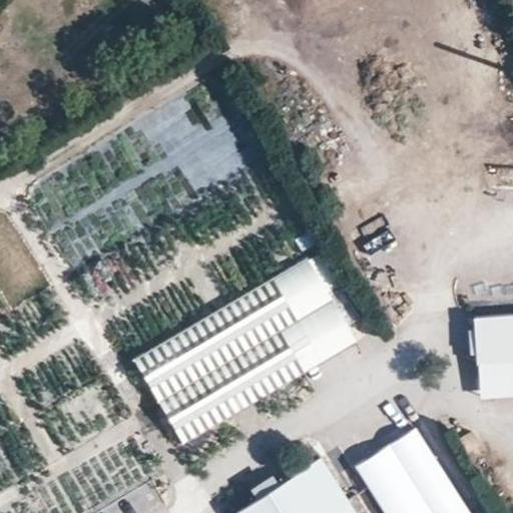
[(268,0),(276,13),(287,6),(282,0),(268,0)]
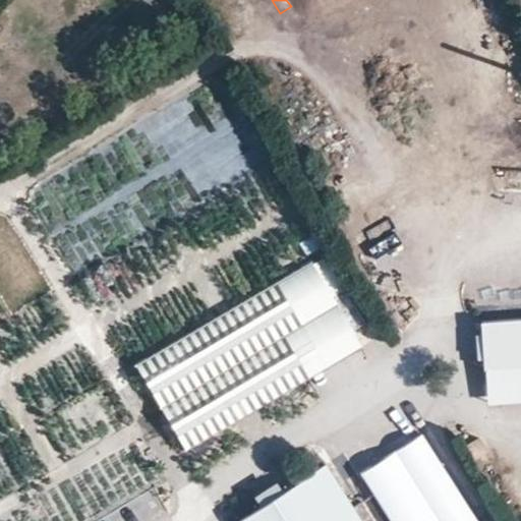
[(282,122),(292,117),(282,102),(274,107),(282,122)]
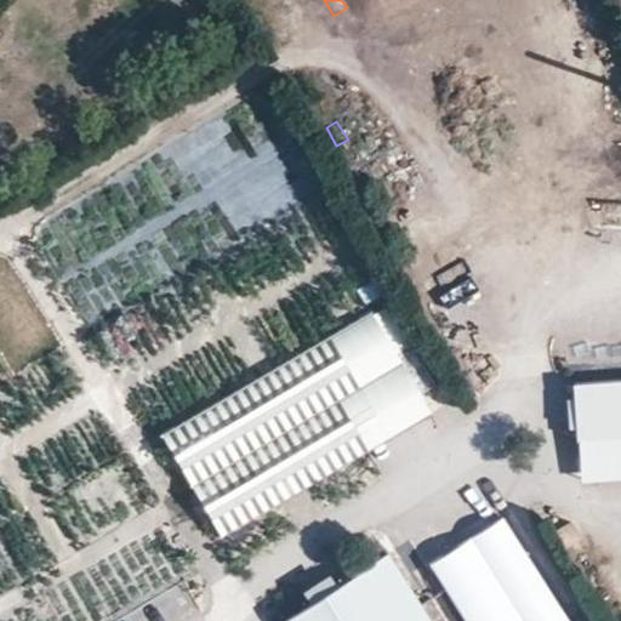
[(362,314),(159,438),(217,534),(421,412),(362,314)]
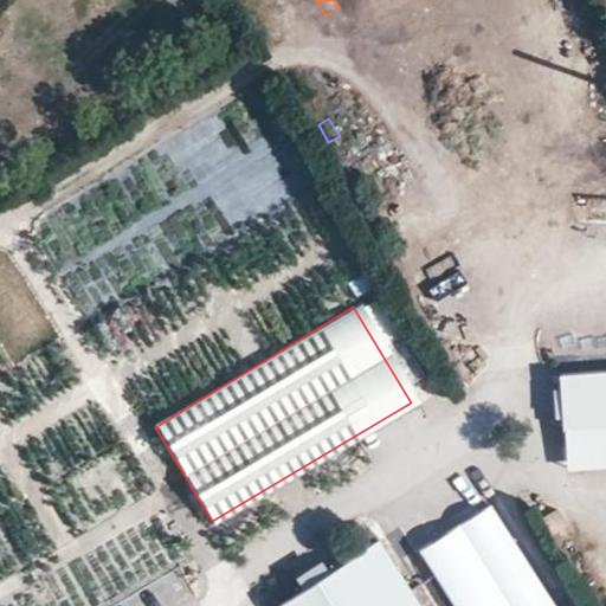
[(605,376),(563,380),(571,474),(605,470),(605,376)]
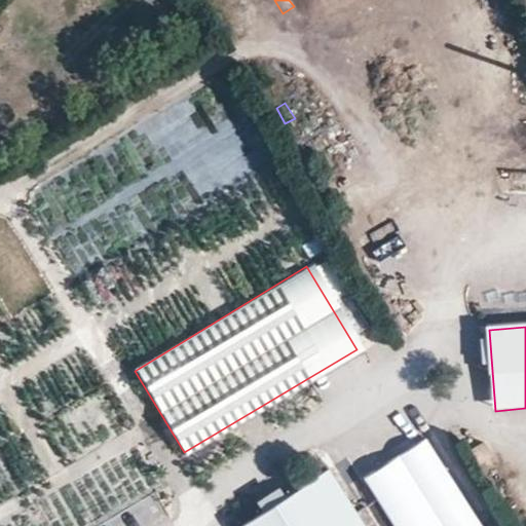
[(387,431),(447,525),(483,525),(413,415),(387,431)]
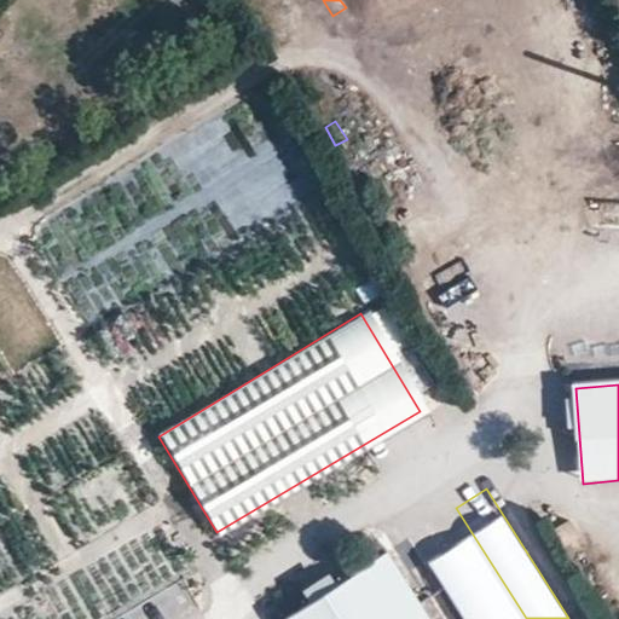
[(409,538),(458,618),(518,618),(450,512),(409,538)]
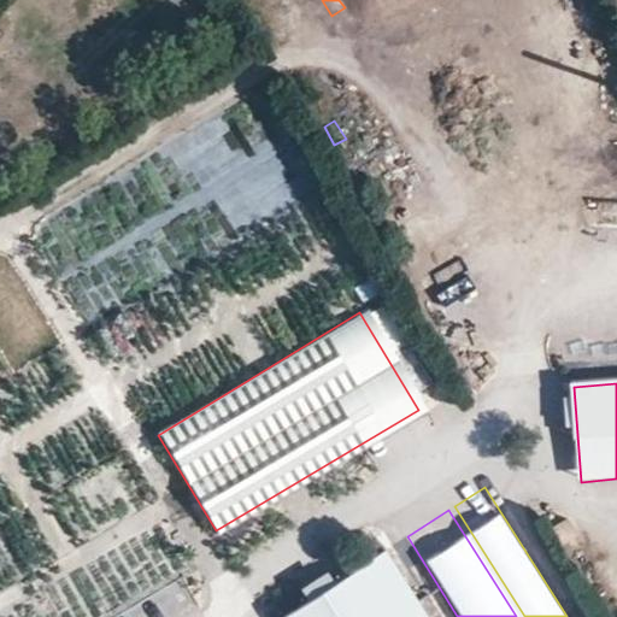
[(427,616),(385,551),(338,580),(303,603),(283,616),(427,616)]
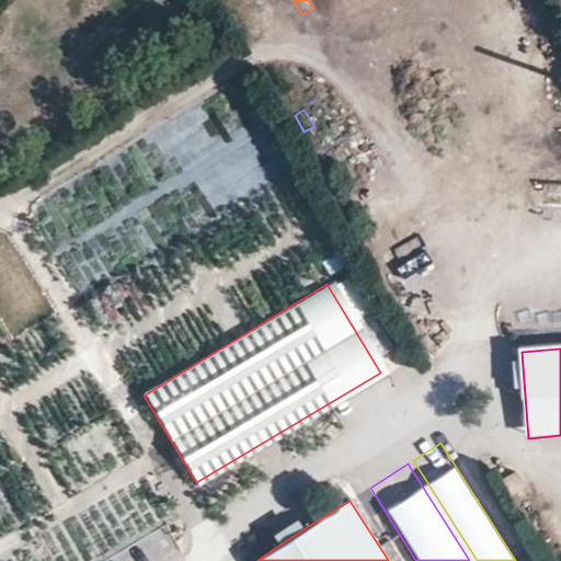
[(275,548),(307,527),(299,516),(267,536),(275,548)]
